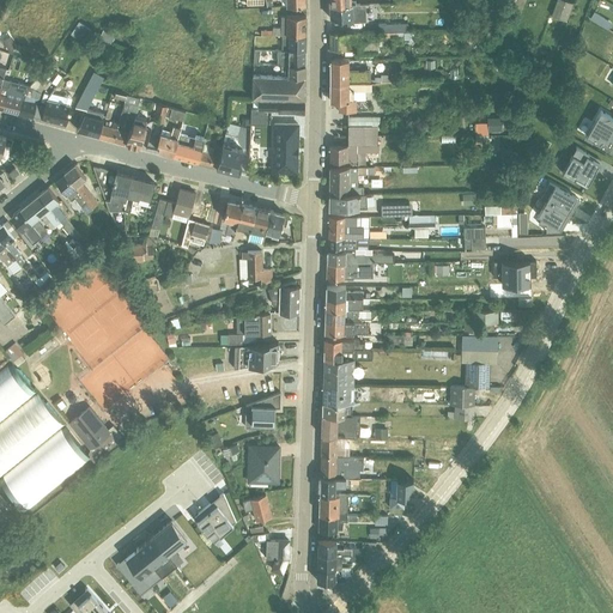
[(513,0),(509,10),(513,12),(520,14),(525,0),(513,0)]
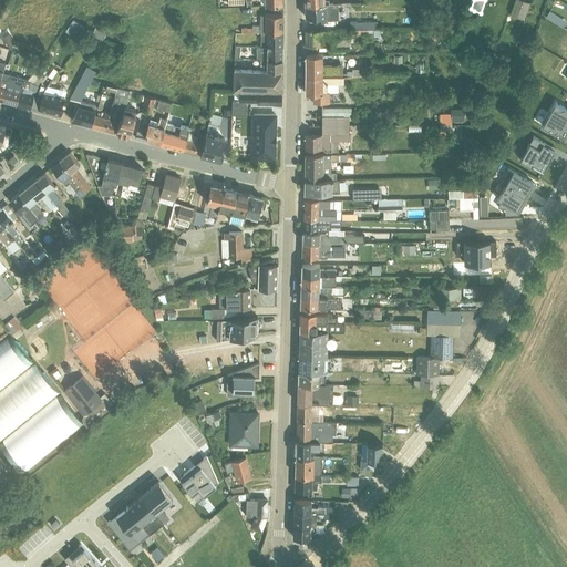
[(523,0),(515,0),(511,14),(524,19),(531,2),(523,0)]
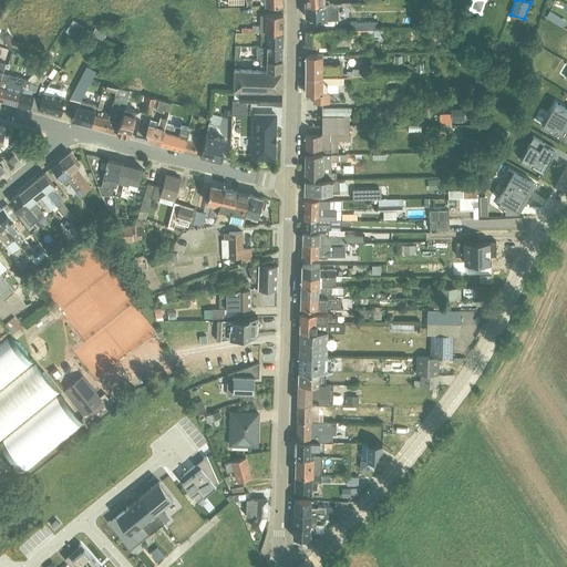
[(326,4),(306,6),(306,18),(316,18),(317,21),(339,20),(338,3),(326,4)]
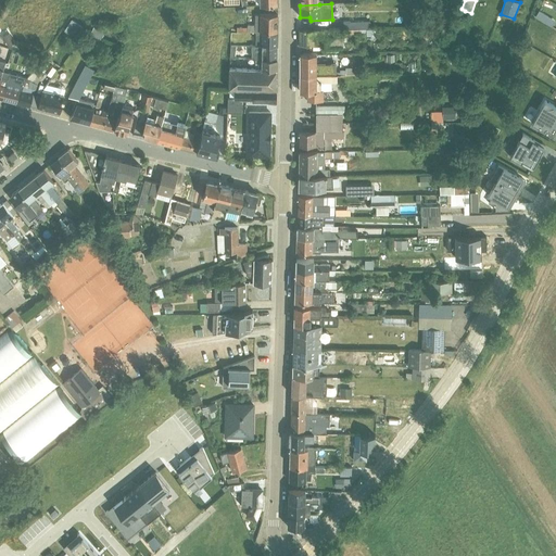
[(555,21),(540,11),(535,16),(553,27),(555,22),(555,21)]
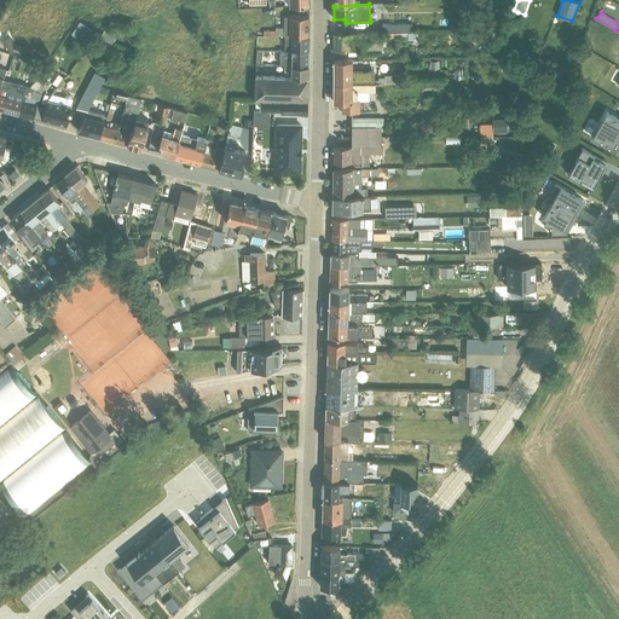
[(284,36),(310,36),(310,17),(284,17),(284,28),(276,28),(276,32),(264,32),(264,36),(284,36)]
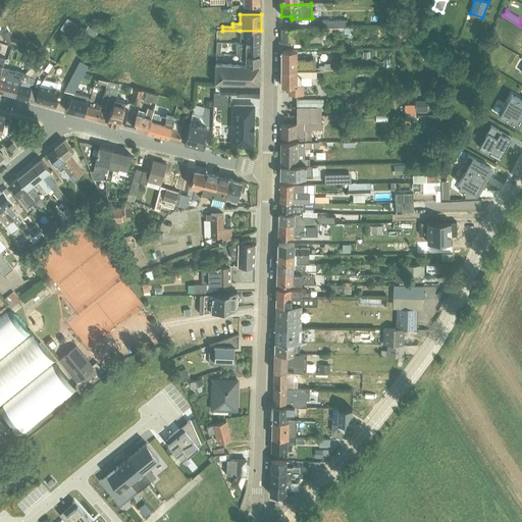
[(67,16),(61,28),(70,33),(74,24),(76,25),(86,31),(85,33),(95,38),(98,31),(80,20),(76,19),(75,21),(67,16)]
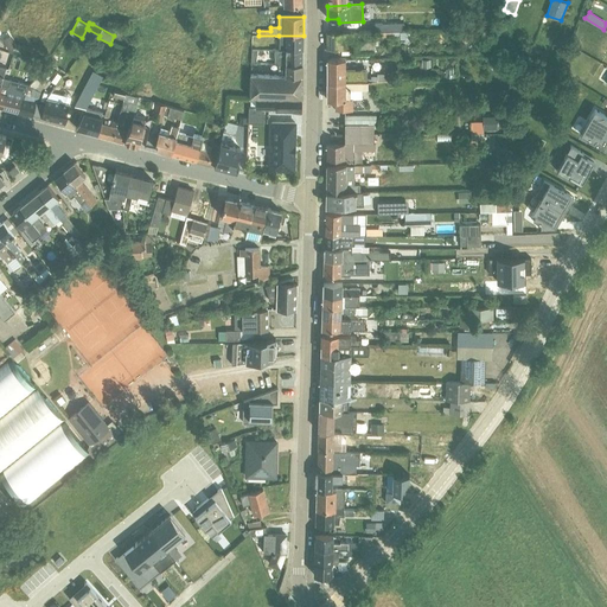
[(359,32),(327,33),(327,49),(344,49),(344,39),(359,38),(359,32)]
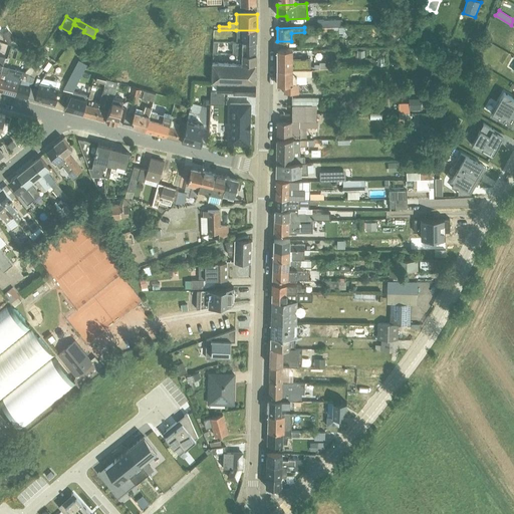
[(9,30),(3,33),(7,43),(14,40),(9,30)]
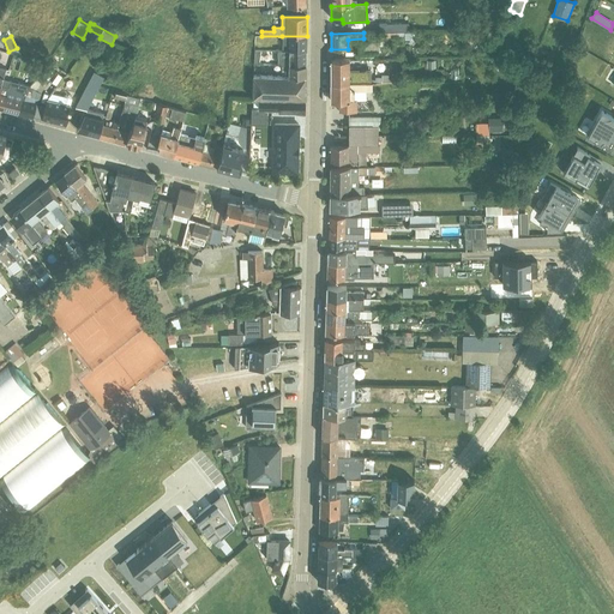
[(307,36),(282,36),(282,52),(306,52),(307,36)]
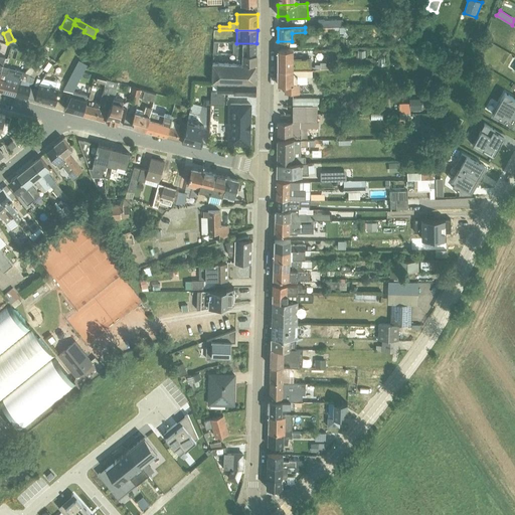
[(314,35),(301,35),(302,45),(322,44),(322,35),(314,35)]
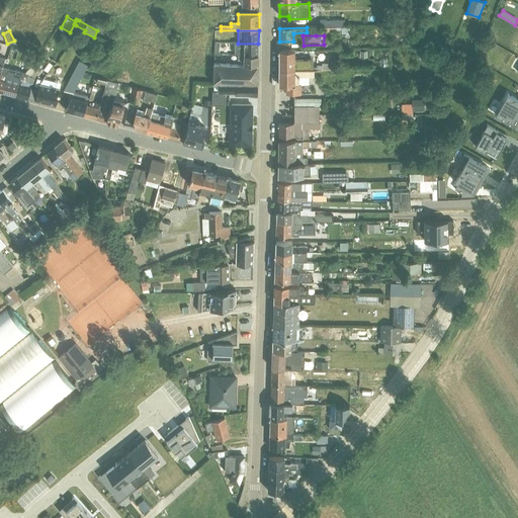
[(244,56),(258,56),(258,44),(238,44),(235,44),(234,56),(238,56),(244,56)]
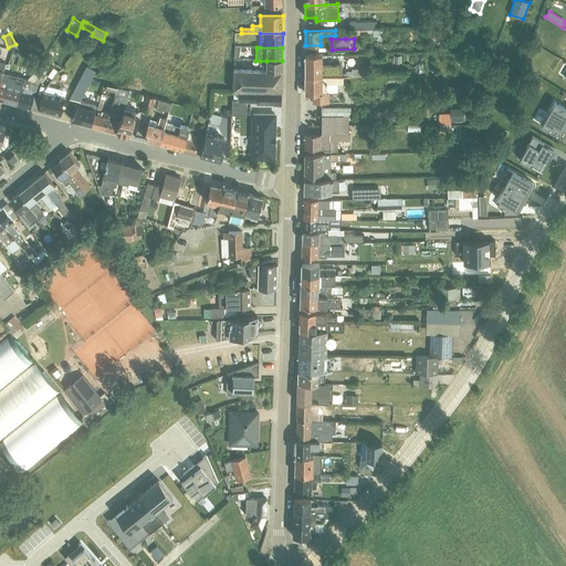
[(343,76),(344,76),(353,76),(353,71),(346,71),(346,73),(343,73),(343,64),(323,64),(323,55),(306,55),(305,77),(337,76),(343,76)]
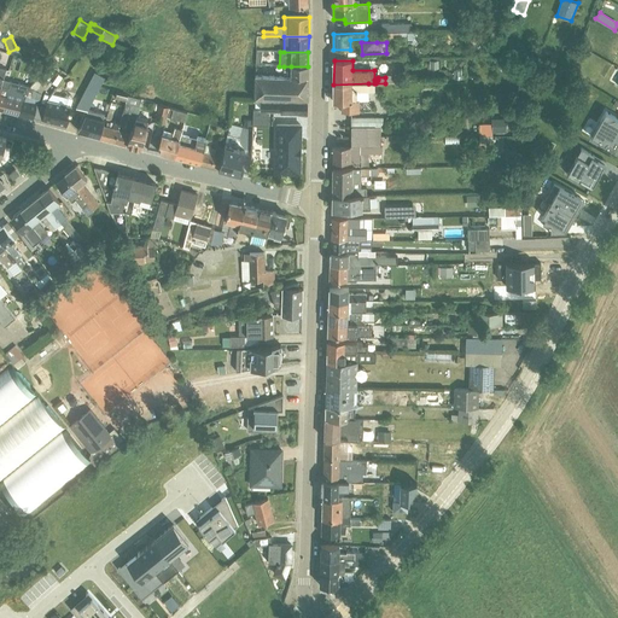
[(35,81),(42,70),(36,65),(29,76),(35,81)]
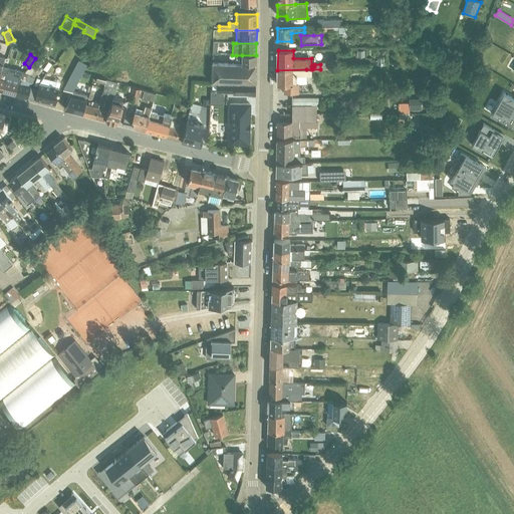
[(211,83),(256,83),(256,55),(242,55),(236,55),(236,63),(212,63),(211,83)]
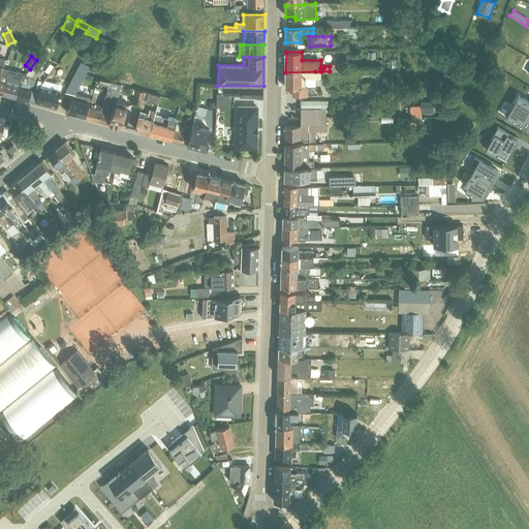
[(20,81),(16,98),(29,101),(29,100),(36,102),(39,91),(33,89),(35,81),(39,74),(35,72),(38,68),(41,63),(36,60),(30,69),(27,74),(20,81)]
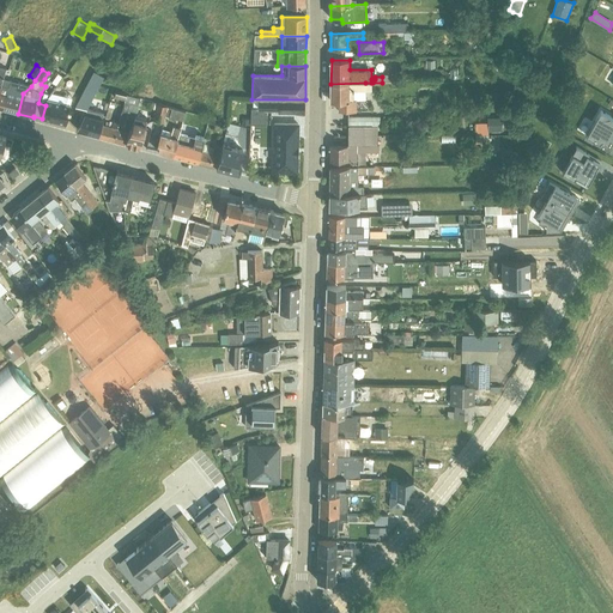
[(52,83),(56,74),(52,71),(47,80),(52,83)]
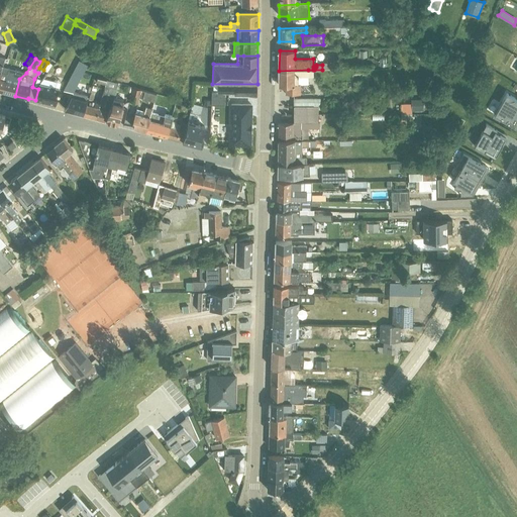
[(73,93),(74,92),(88,65),(79,60),(64,90),(73,93)]
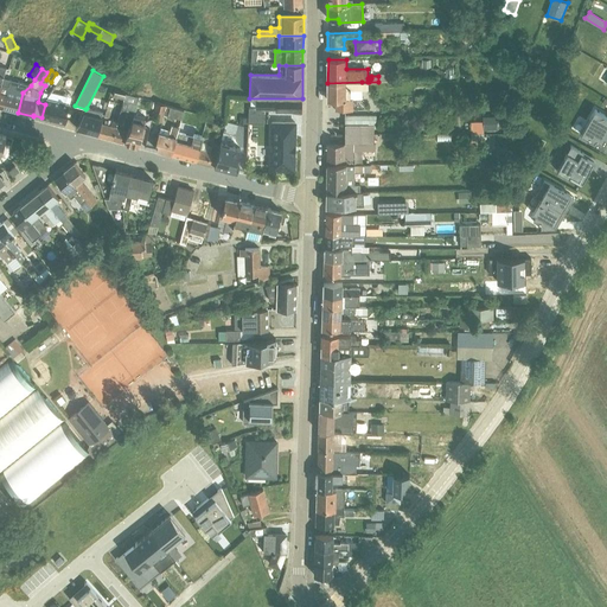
[(4,78),(0,89),(0,108),(18,113),(23,93),(31,85),(4,78)]
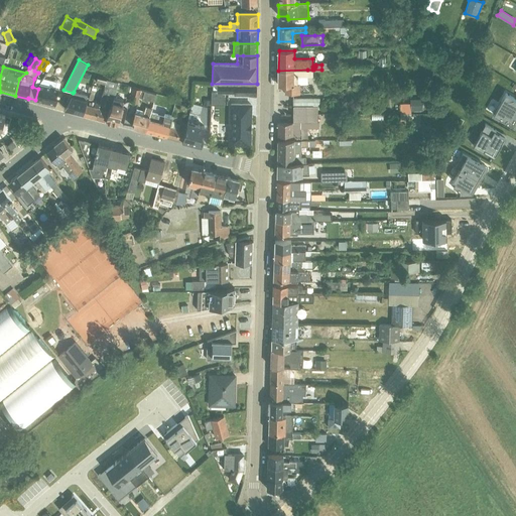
[(307,70),(278,71),(278,86),(285,86),(285,95),(300,95),(300,85),(307,85),(307,77),(313,77),(313,70),(312,70),(307,70)]
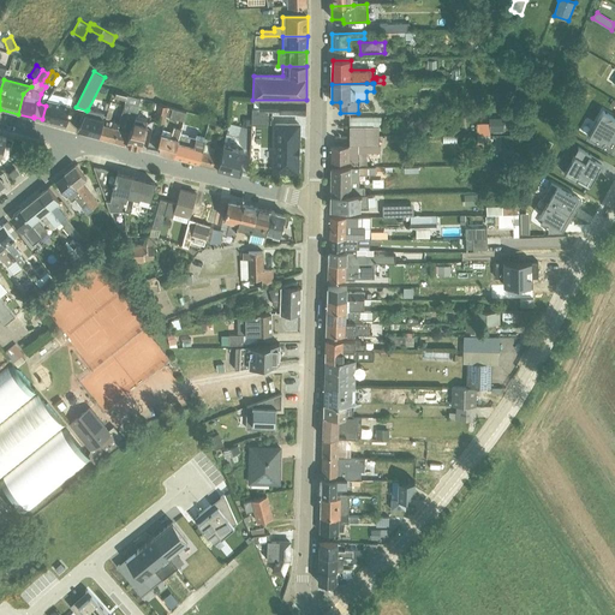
[(46,106),(42,119),(42,120),(66,127),(73,100),(52,94),(47,100),(46,106)]
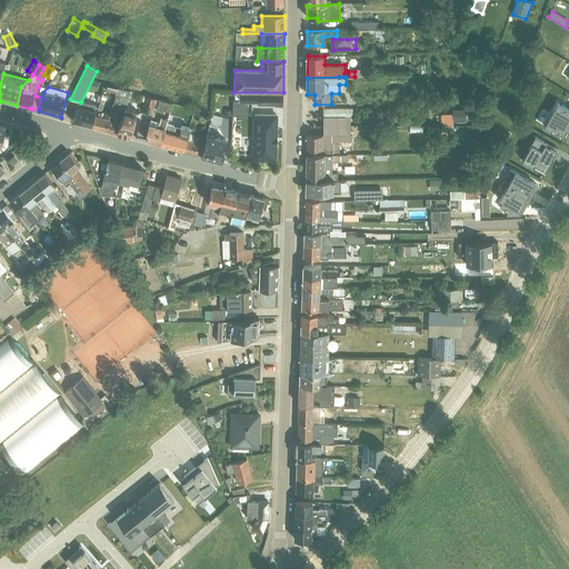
[(110,115),(106,131),(117,135),(121,120),(125,115),(126,108),(130,91),(118,88),(117,92),(110,115)]
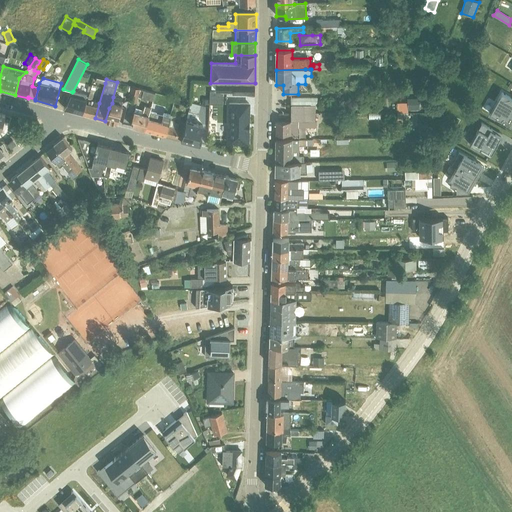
[(255,83),(210,83),(211,90),(232,90),(232,93),(255,93),(255,83)]
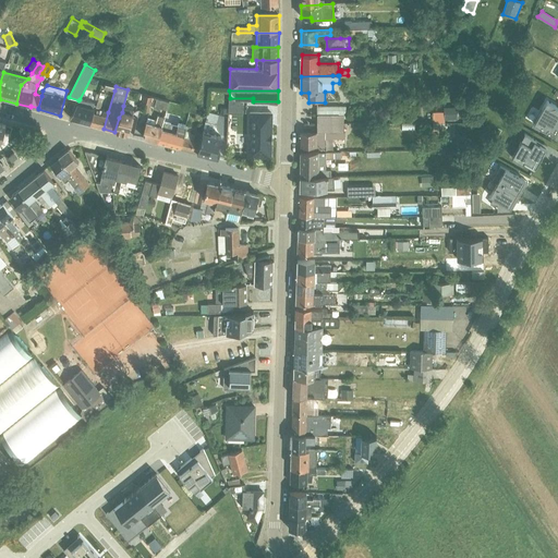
[(99,98),(95,107),(100,109),(105,94),(100,93),(99,98)]
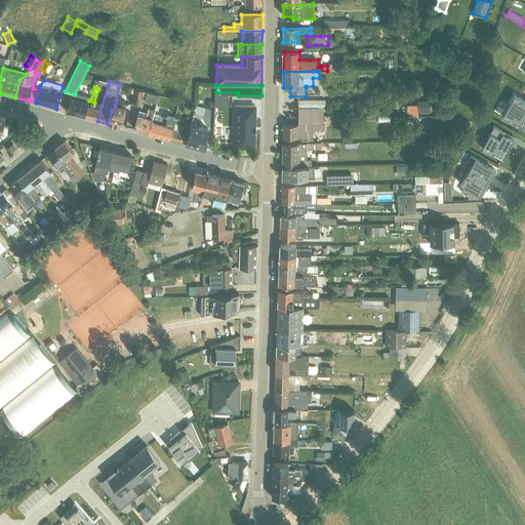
[(157,104),(158,95),(135,89),(131,103),(140,106),(142,99),(157,104)]
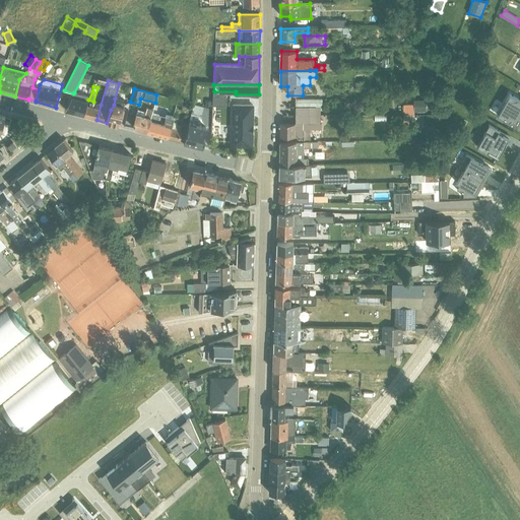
[(74,92),(73,93),(65,111),(83,115),(86,107),(88,100),(92,91),(91,91),(87,89),(85,95),(74,92)]
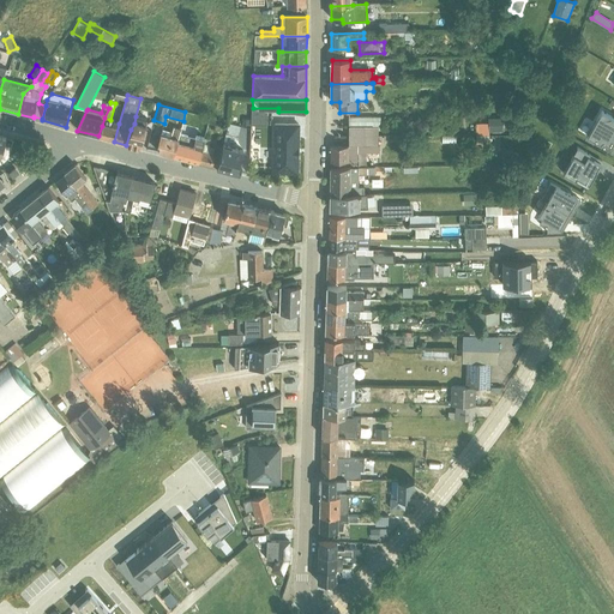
[(252,110),(252,125),(268,126),(268,110),(252,110)]
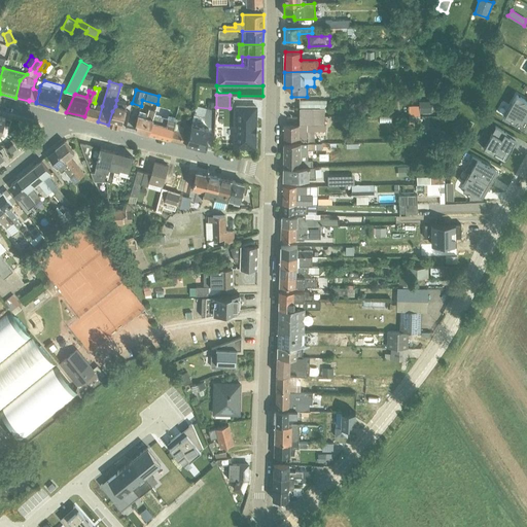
[(159,96),(157,104),(157,106),(166,108),(167,107),(178,110),(180,102),(159,96)]
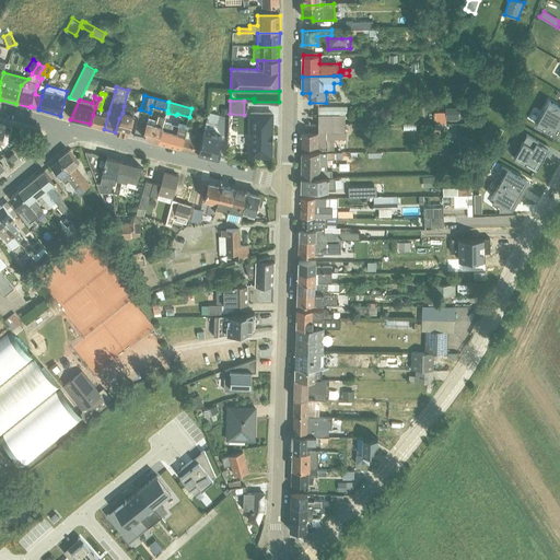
[(558,136),(559,130),(559,115),(556,114),(559,108),(549,103),(536,126),(548,133),(549,130),(558,136)]
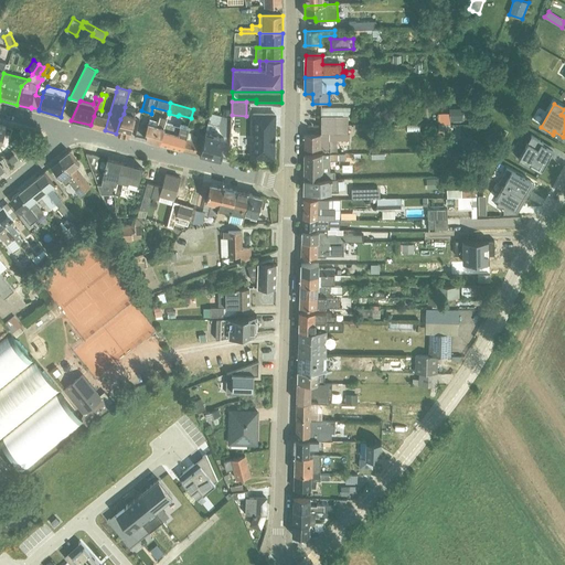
[(120,119),(116,134),(117,132),(129,136),(136,110),(125,107),(124,114),(120,119)]
